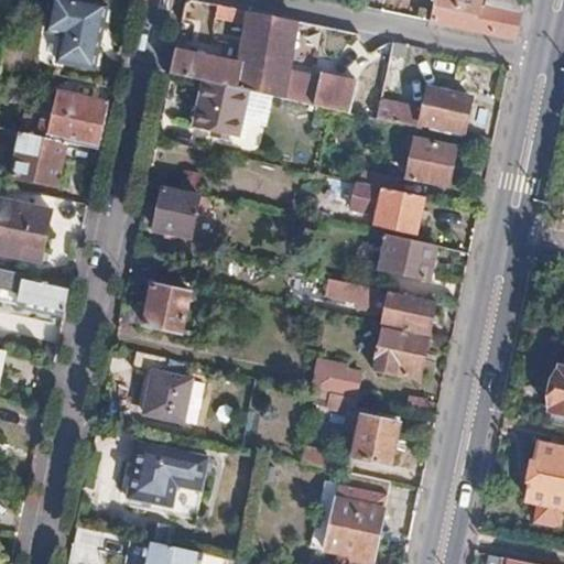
[(107,3),(89,0),(51,0),(44,33),(61,36),(55,63),(94,71),(107,3)]
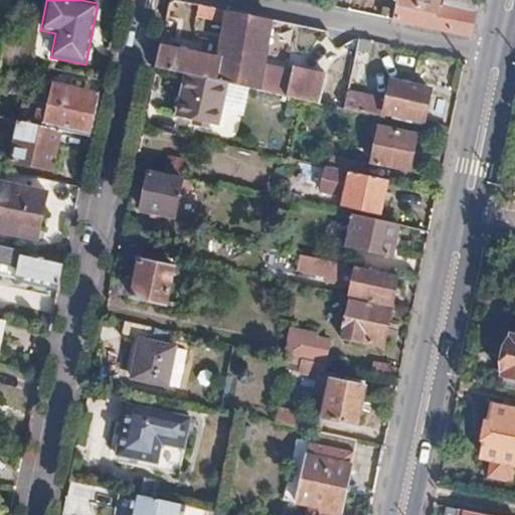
[(399,4),(396,19),(470,34),(477,0),(443,0),(443,4),(440,3),(438,11),(399,4)]
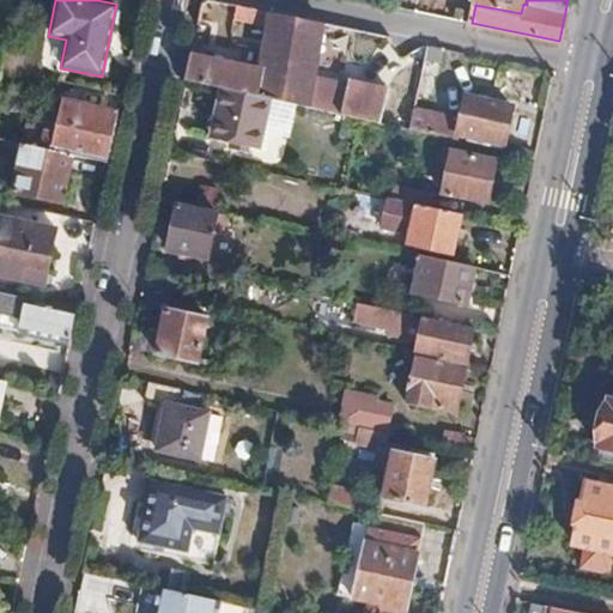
[(477,0),(475,5),(521,13),(523,4),(523,0),(477,0)]
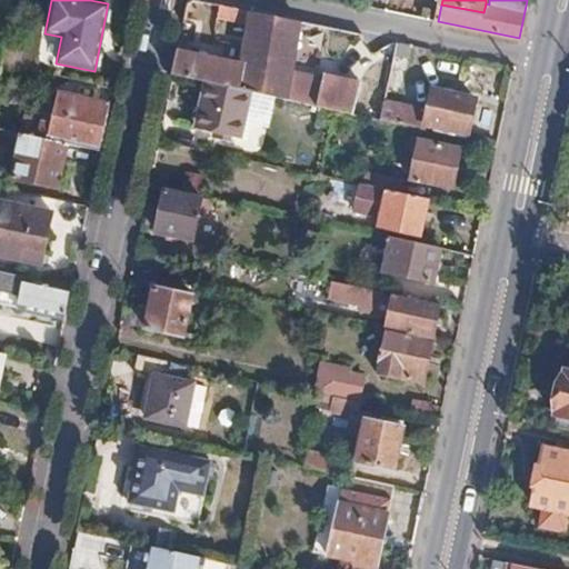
[(178,48),(172,75),(217,83),(263,95),(287,99),(292,69),(300,22),(232,9),(231,21),(248,25),(241,61),(178,48)]
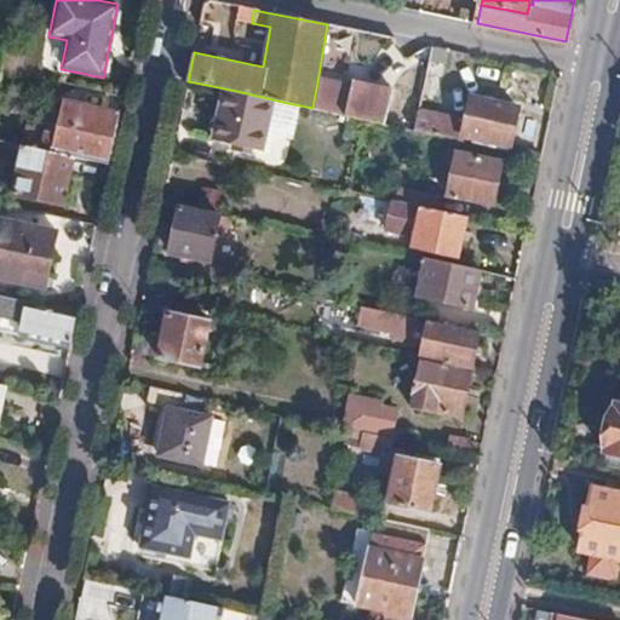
[(435,114),(449,49),(432,45),(414,130),(455,138),(459,119),(435,114)]
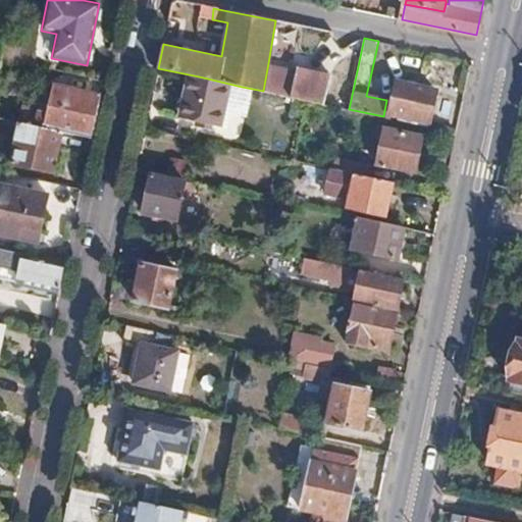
[(263,91),(290,97),(297,68),(268,63),(263,91)]
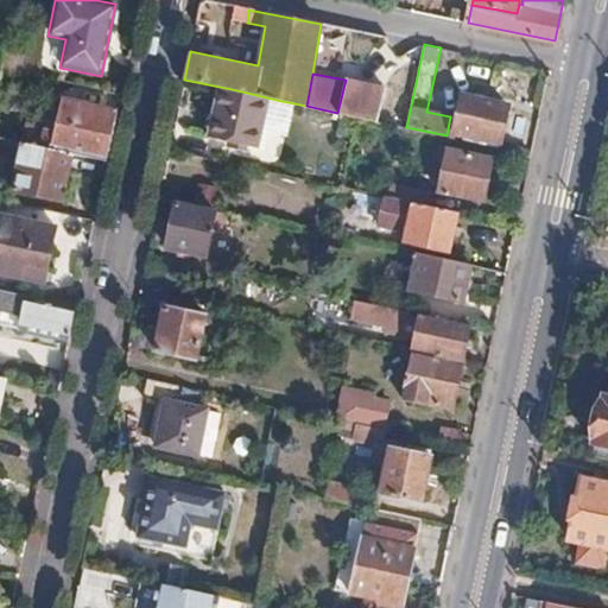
[(337,113),(356,116),(380,121),(386,87),(346,80),(337,113)]
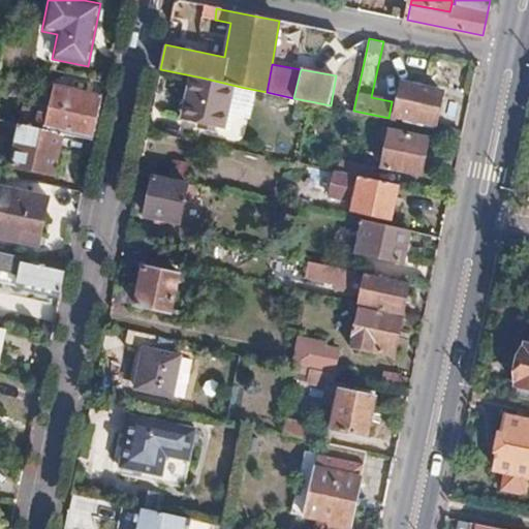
[(245,88),(201,78),(191,122),(235,130),(245,88)]
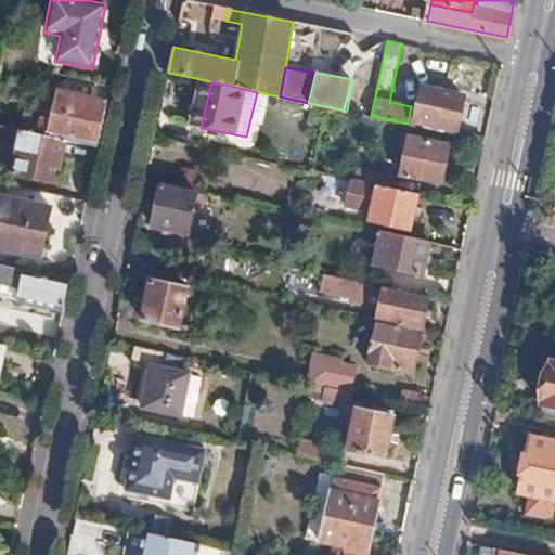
[(423,89),(417,120),(457,129),(464,98),(423,89)]
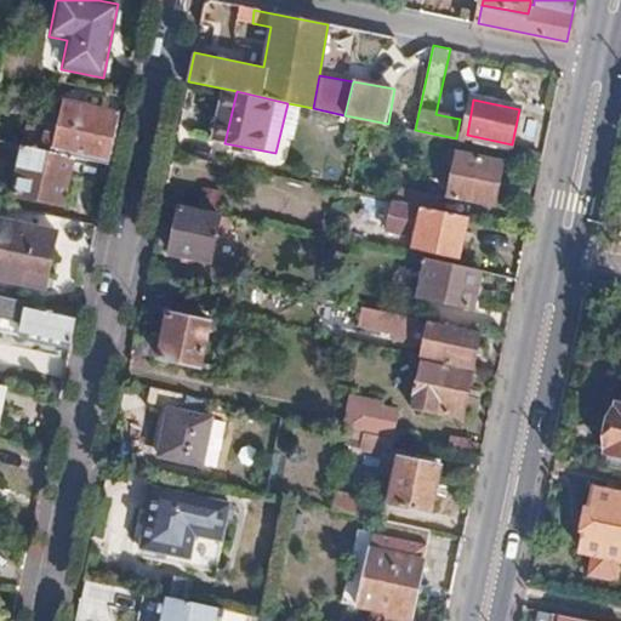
[(109,164),(119,114),(63,102),(56,135),(27,129),(23,147),(55,153),(109,164)]
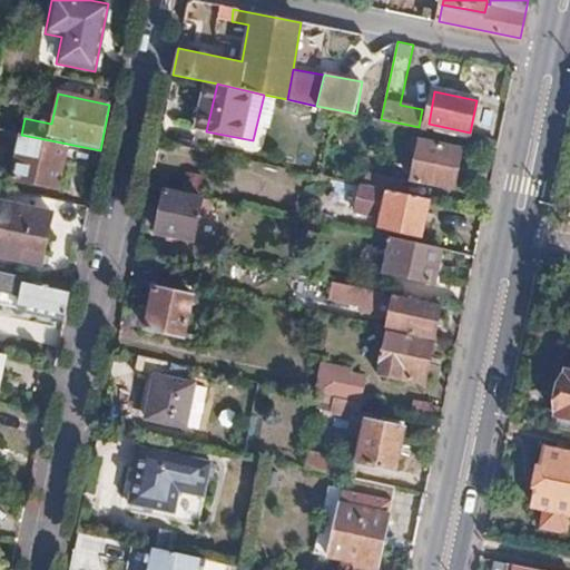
[(50,140),(21,135),(12,182),(39,186),(50,140)]
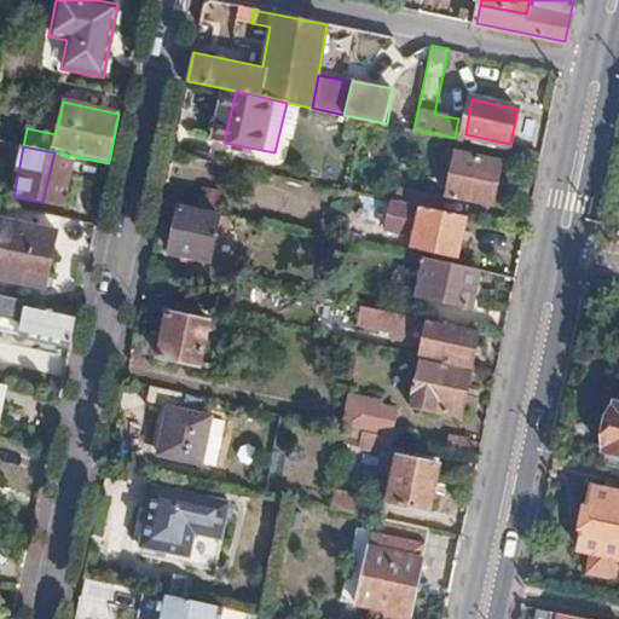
[(462,152),(452,149),(451,156),(457,157),(450,195),(493,203),(502,161),(462,152)]
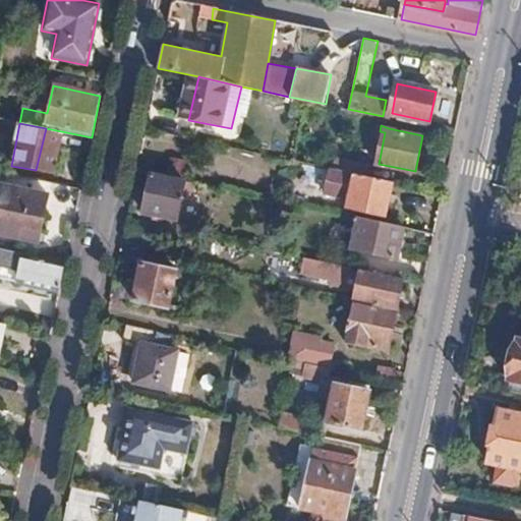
[(386,215),(393,181),(332,168),(326,194),(351,198),(350,208),(386,215)]
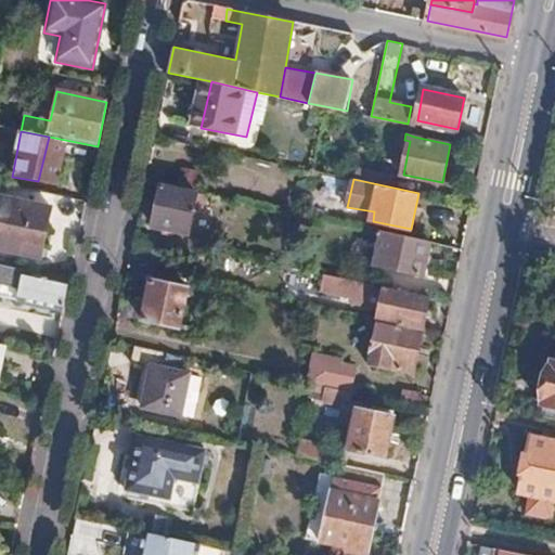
[(197,193),(162,186),(153,226),(189,233),(197,193)]
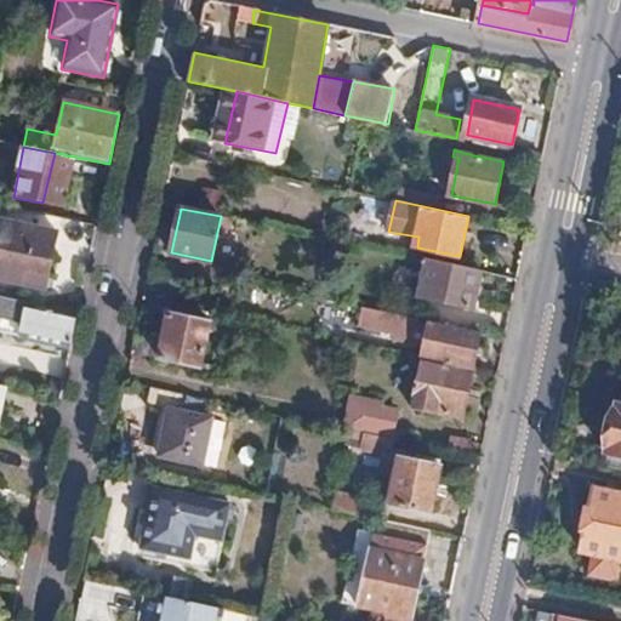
[(7,222),(0,257),(0,277),(45,288),(57,232),(7,222)]
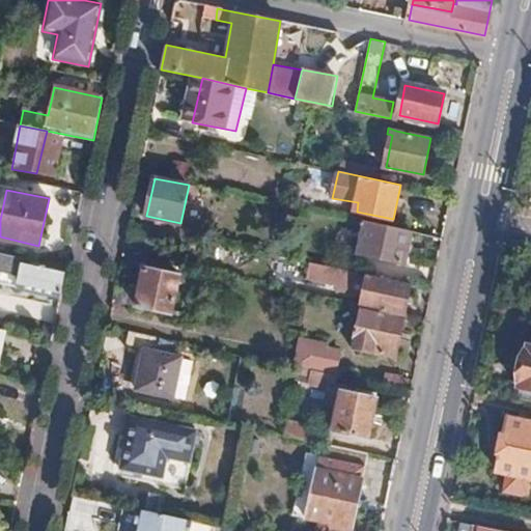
[(406,263),(413,229),(351,217),(348,227),(363,230),(359,255),(406,263)]
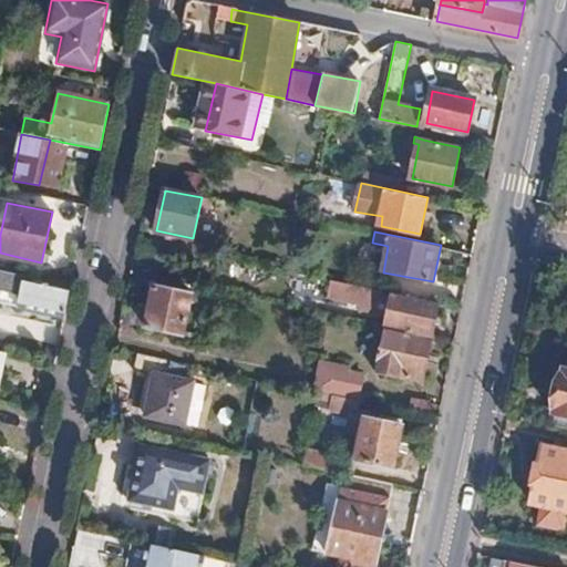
[(0,302),(64,317),(71,285),(0,268),(0,302)]
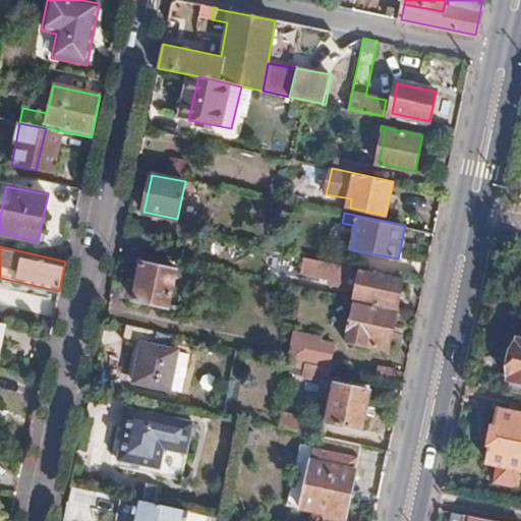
[(302,273),(332,279),(335,263),(304,255),(302,273)]
